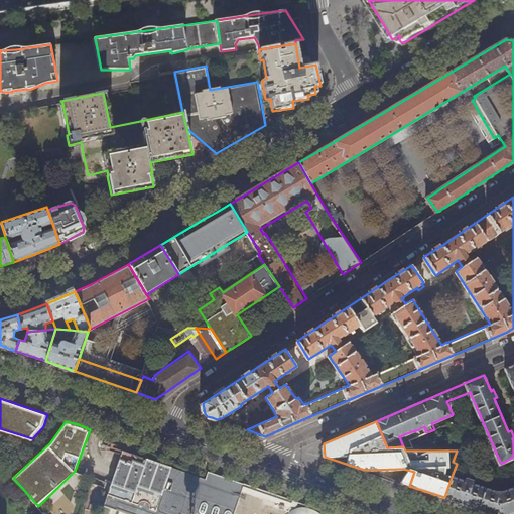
[(134,513),(324,513),(322,509),(174,458),(171,466),(123,450),(111,485),(105,504),(121,509),(134,513)]
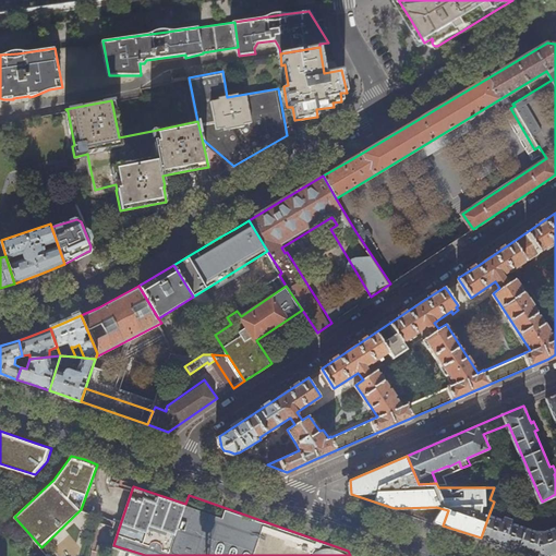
[(547,555),(555,553),(555,528),(545,532),(538,532),(511,523),(512,520),(505,517),(504,520),(488,516),(481,538),(493,542),(523,552),(534,555),(547,555)]
